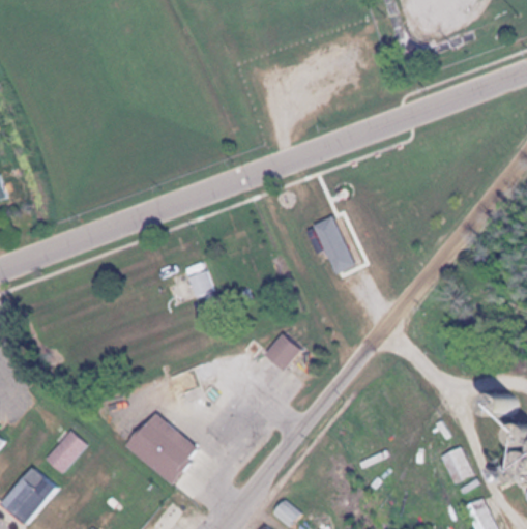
[(188,276),(197,299),(216,292),(208,269),(188,276)]
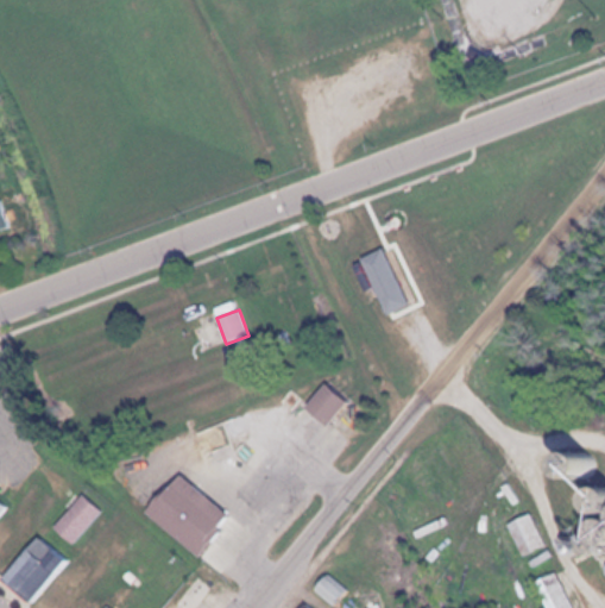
[(345,405),(323,384),(303,407),(325,427),(345,405)]
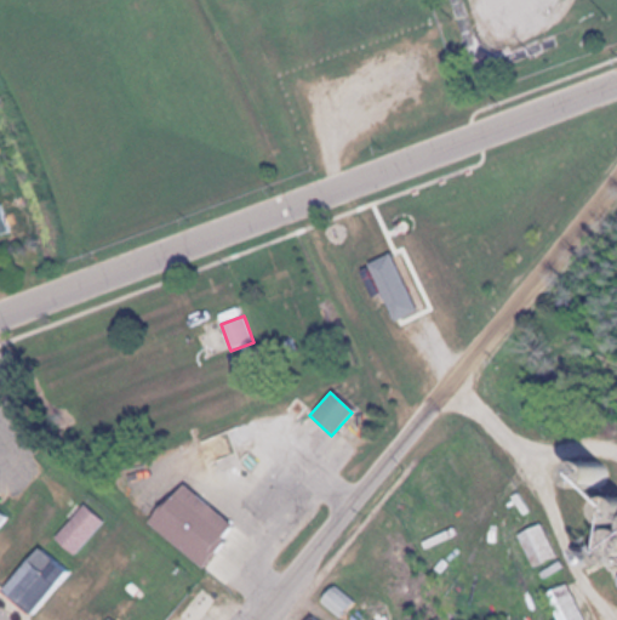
[(203,568),(234,527),(177,483),(146,524),(203,568)]
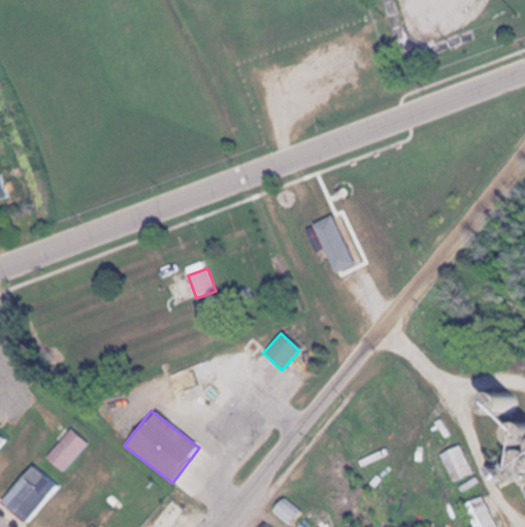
[(86,441),(68,428),(45,459),(63,472),(86,441)]
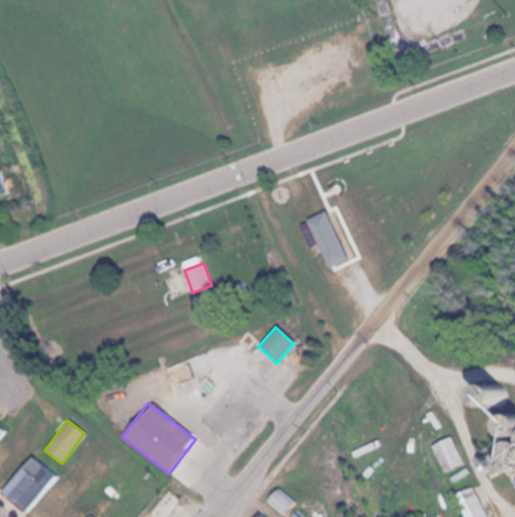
[(432,444),(442,474),(462,466),(452,437),(432,444)]
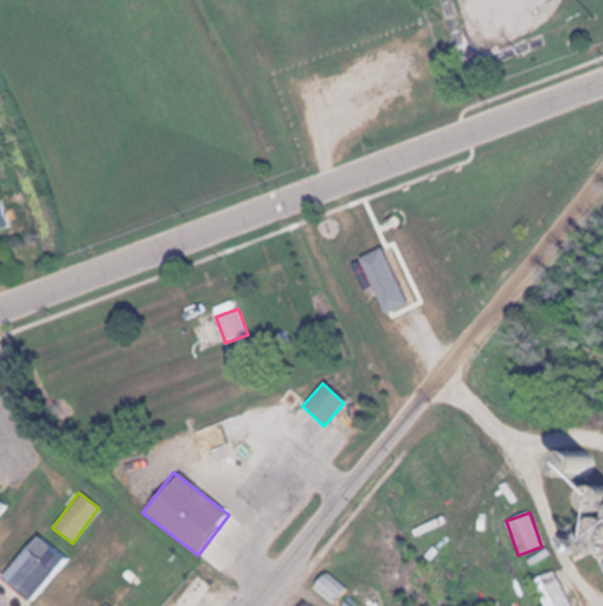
[(62,554),(33,534),(0,579),(29,600),(62,554)]
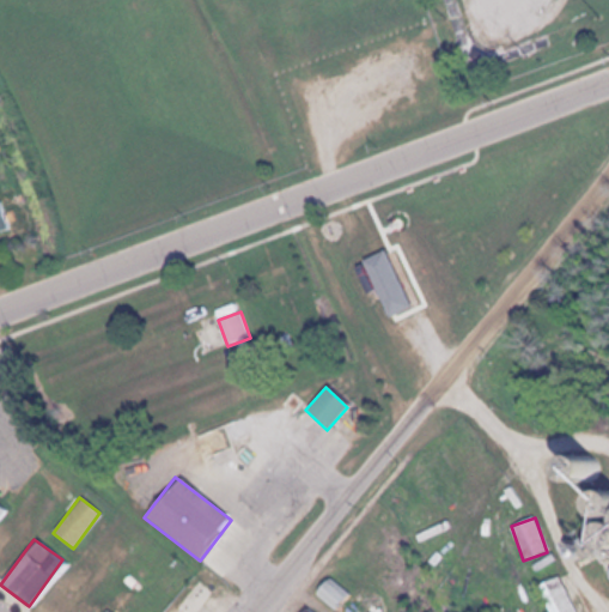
[(576,611),(560,576),(537,586),(549,611),(576,611)]
